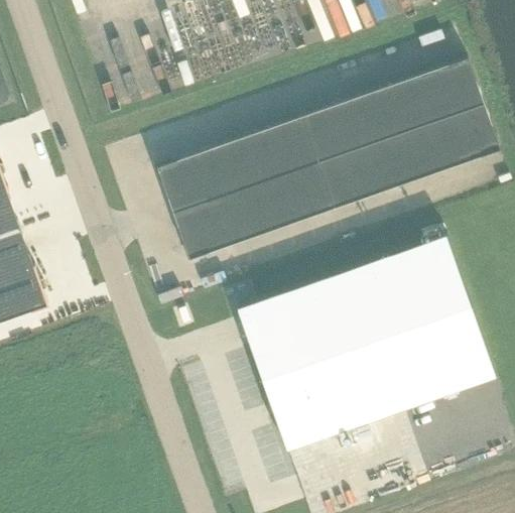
[(444,117),(483,104),(467,57),(428,72),(444,117)]
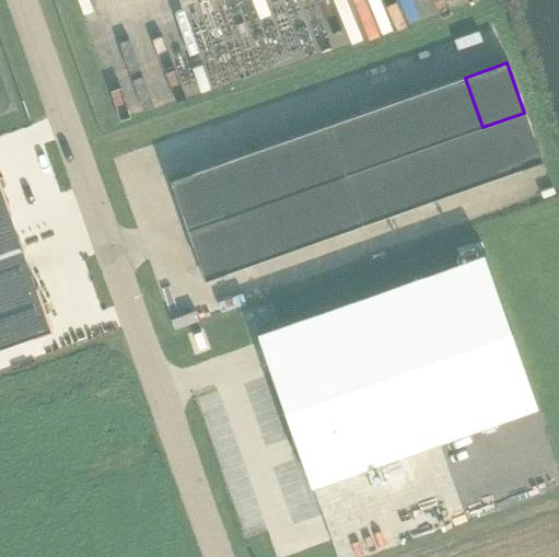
[(442,85),(459,136),(482,127),(465,78),(442,85)]
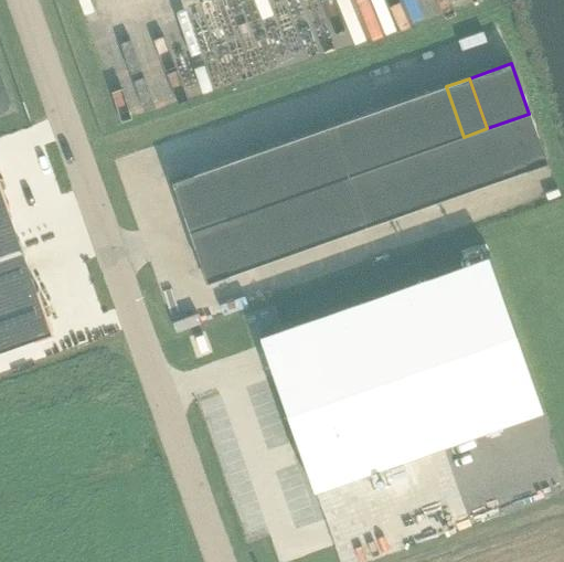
[(464,137),(446,86),(423,95),(440,145),(464,137)]
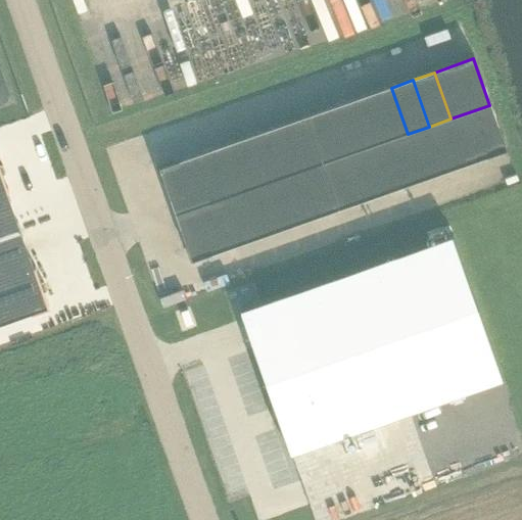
[(370,95),(386,142),(408,134),(391,88),(370,95)]
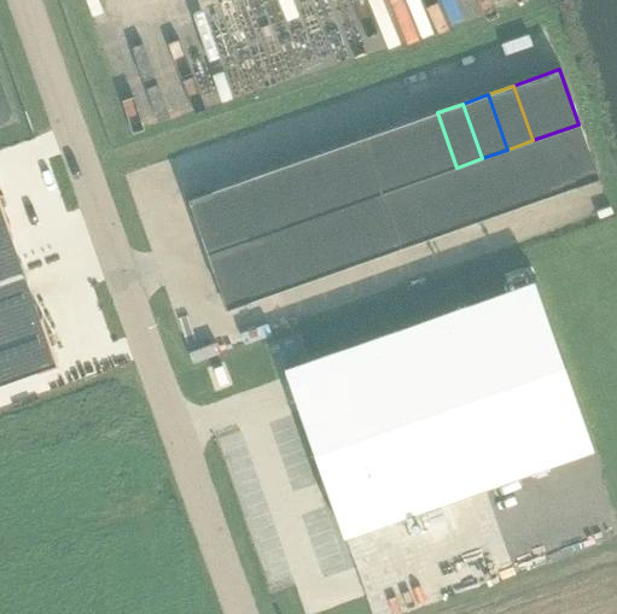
[(457,168),(437,112),(411,121),(430,176),(457,168)]
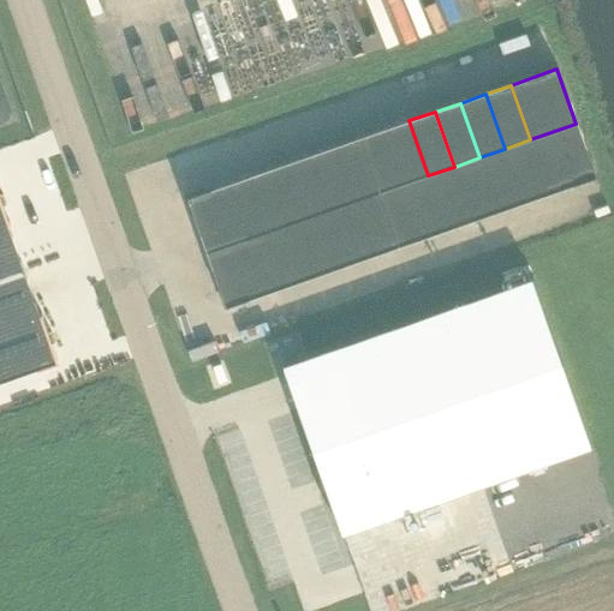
[(383,130),(403,184),(428,175),(409,120),(383,130)]
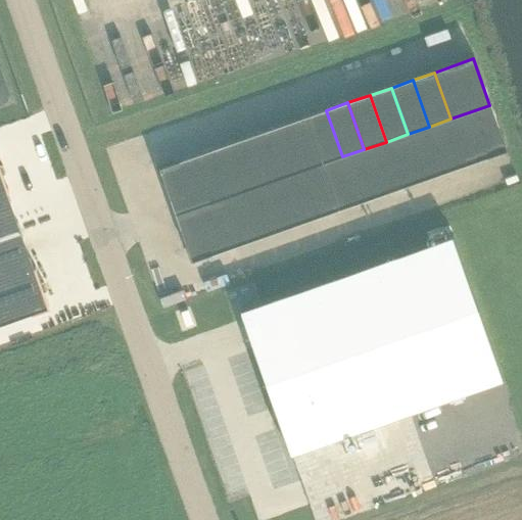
[(489,105),(451,119),(467,166),(506,151),(489,105)]
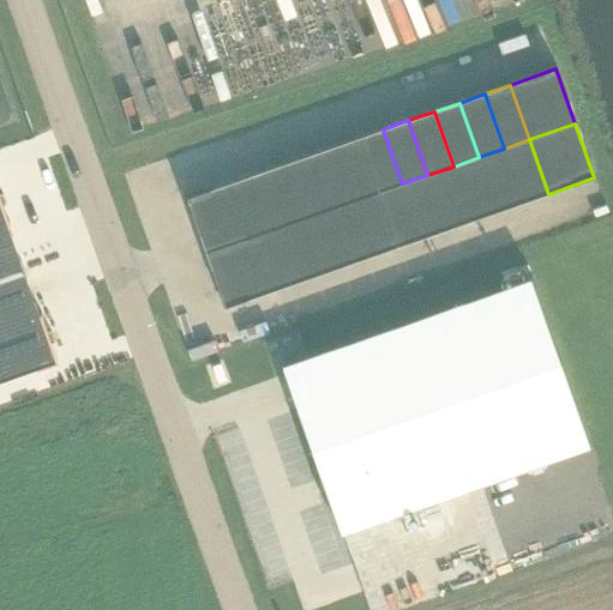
[(402,183),(383,130),(358,138),(377,193),(402,183)]
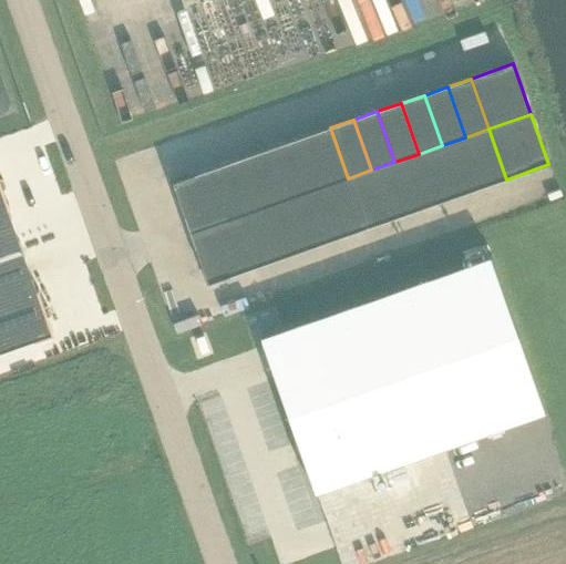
[(348,178),(330,127),(307,136),(325,186),(348,178)]
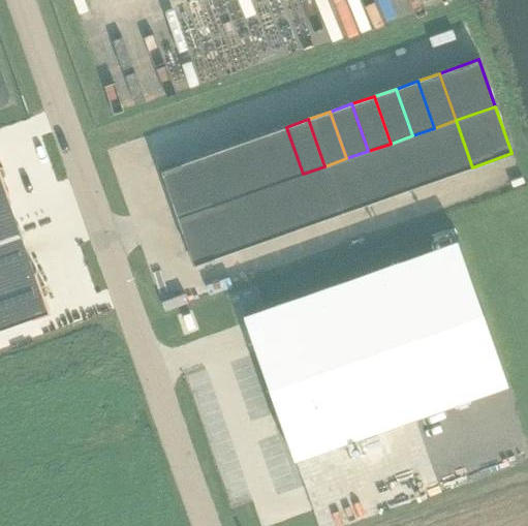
[(434,128),(451,175),(472,167),(456,120),(434,128)]
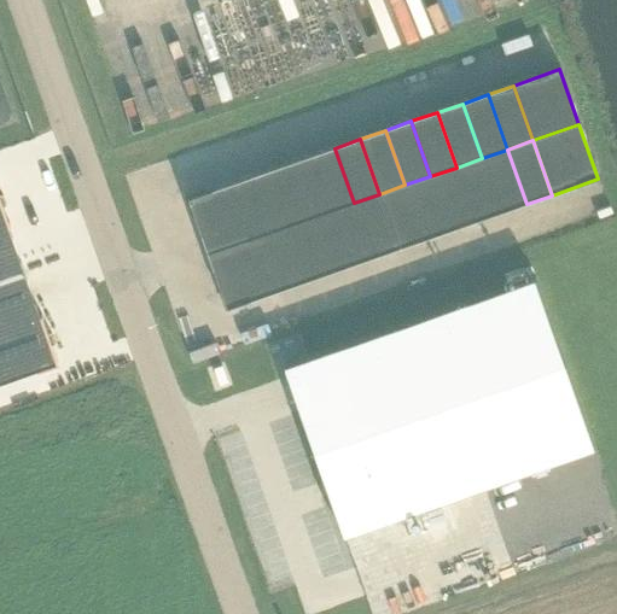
[(309,157),(329,212),(354,203),(335,148),(309,157)]
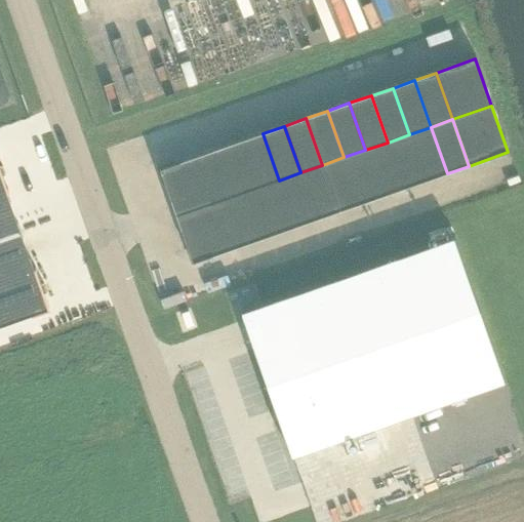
[(409,134),(426,182),(447,173),(431,127),(409,134)]
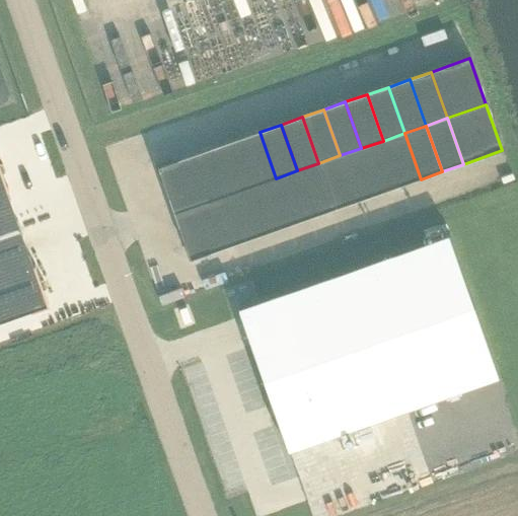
[(276,178),(260,132),(238,140),(254,186),(276,178)]
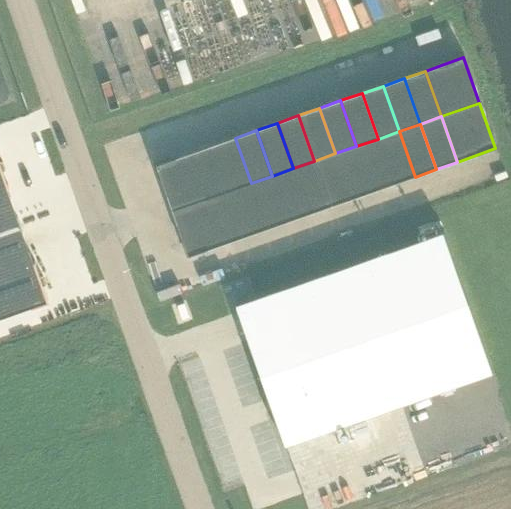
[(378,139),(394,184),(415,177),(399,131),(378,139)]
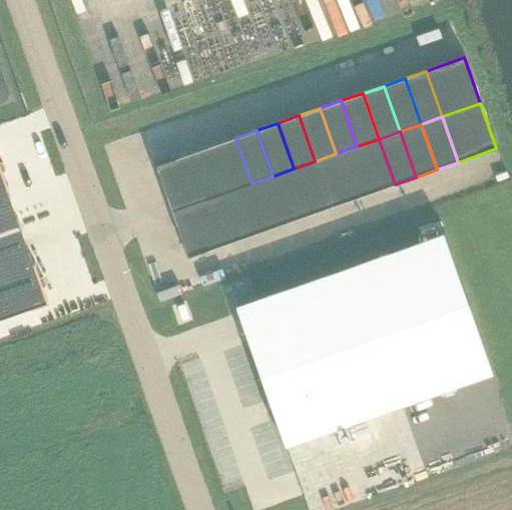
[(251,183),(235,138),(214,145),(230,191),(251,183)]
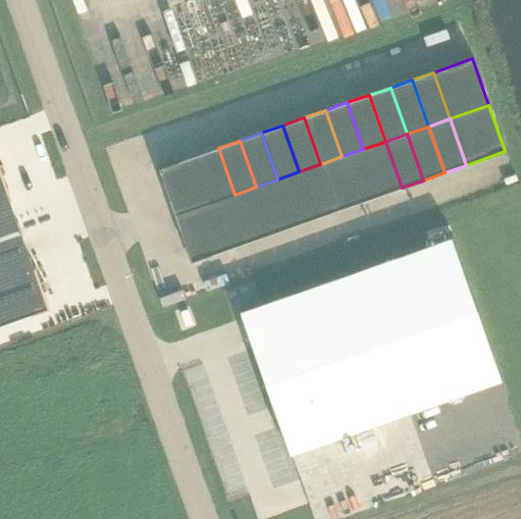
[(363,149),(379,195),(402,188),(385,142),(363,149)]
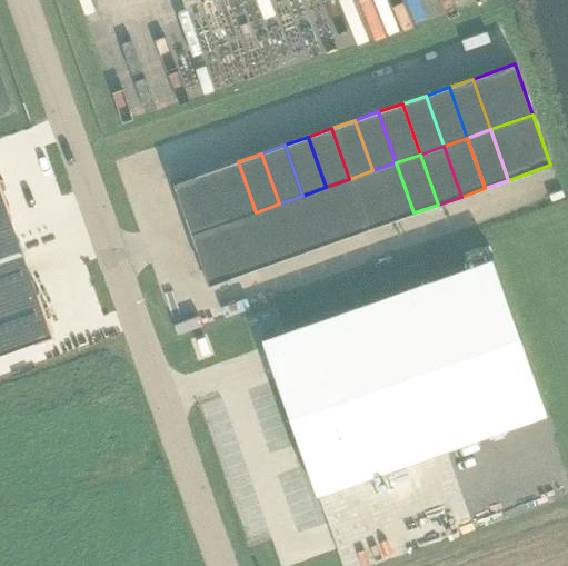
[(238,161),(215,170),(232,220),(256,212),(238,161)]
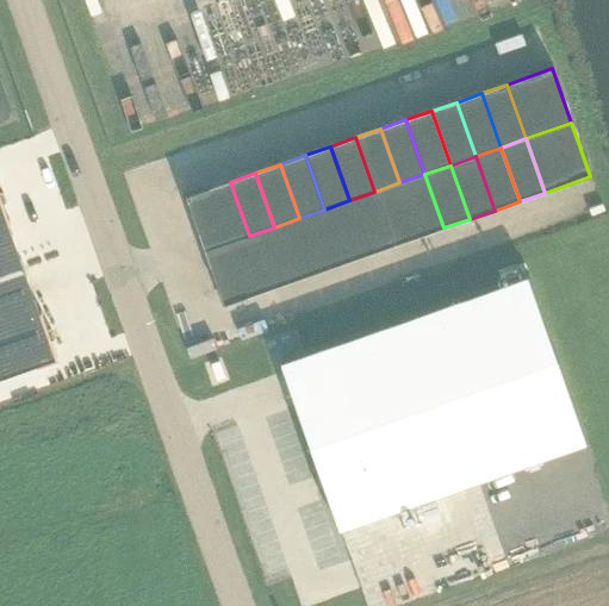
[(399,182),(418,237),(443,227),(424,174),(399,182)]
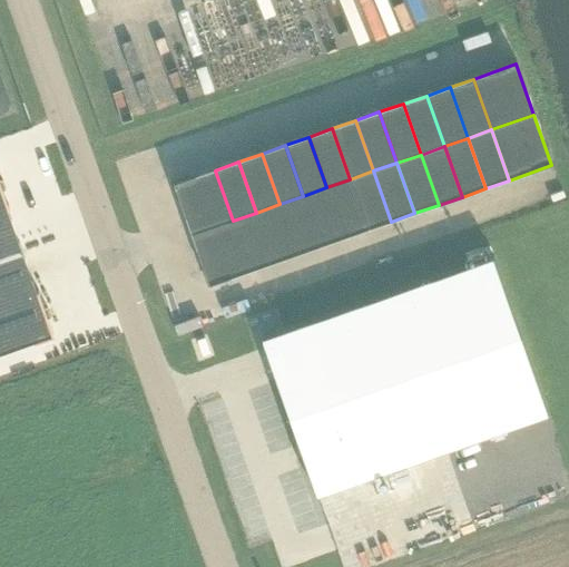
[(233,221),(215,170),(173,185),(190,235),(233,221)]
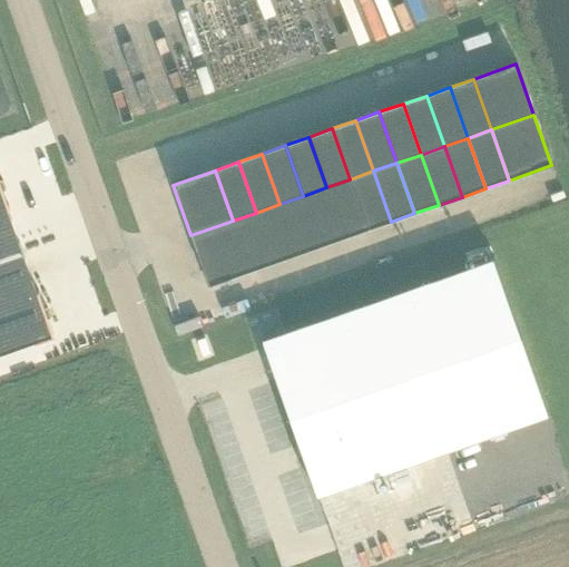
[(350,179),(368,230),(391,222),(373,170),(350,179)]
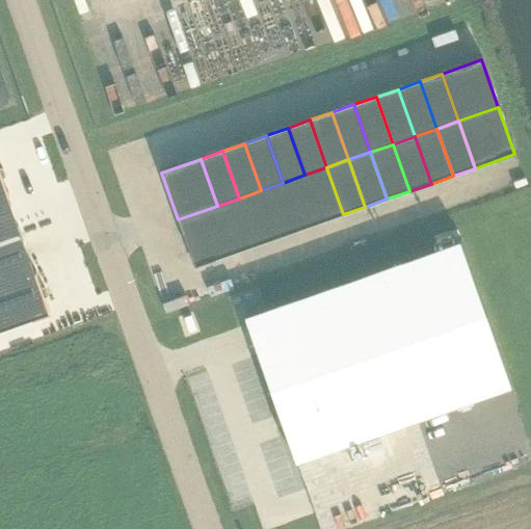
[(326,167),(304,175),(321,222),(343,214),(326,167)]
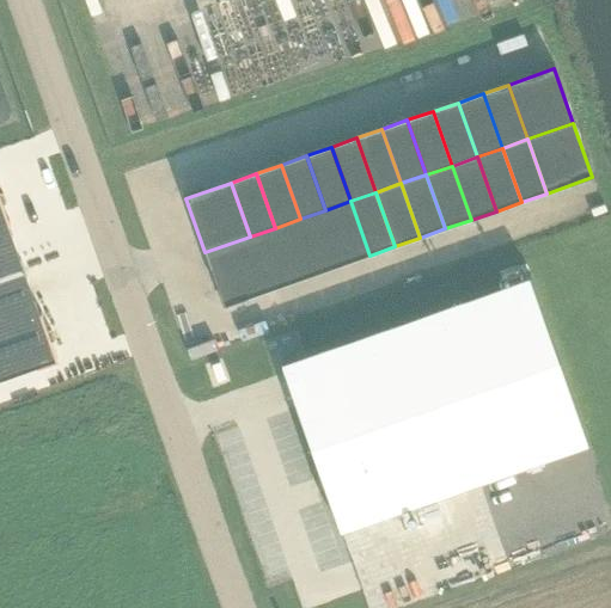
[(325,210),(344,264),(370,256),(350,201),(325,210)]
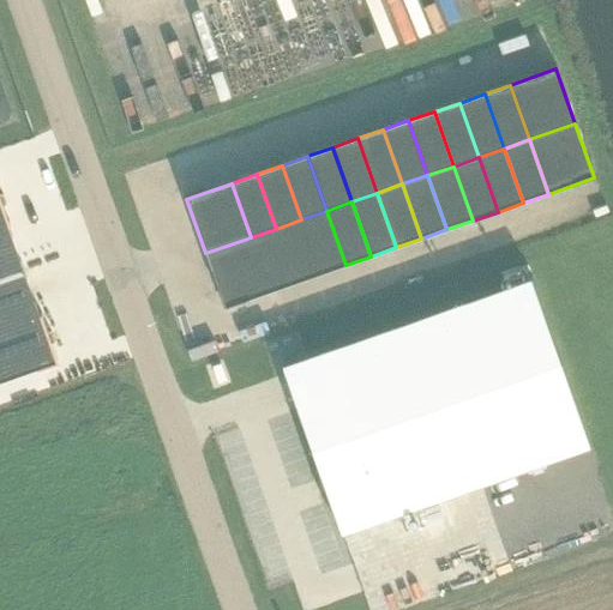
[(0,279),(23,271),(0,207),(0,279)]
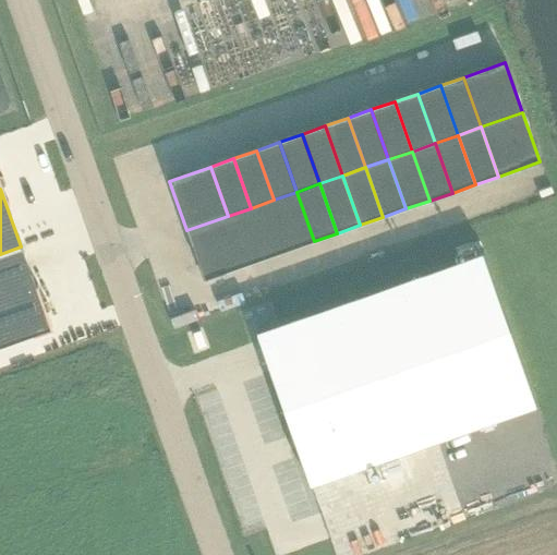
[(297,192),(274,200),(291,250),(314,241),(297,192)]
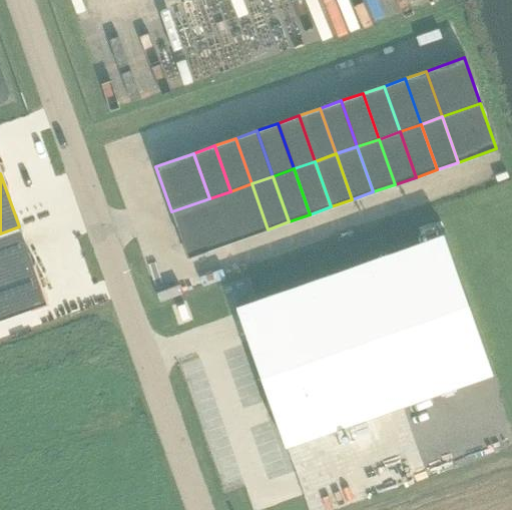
[(251,183),(230,191),(246,236),(268,229),(251,183)]
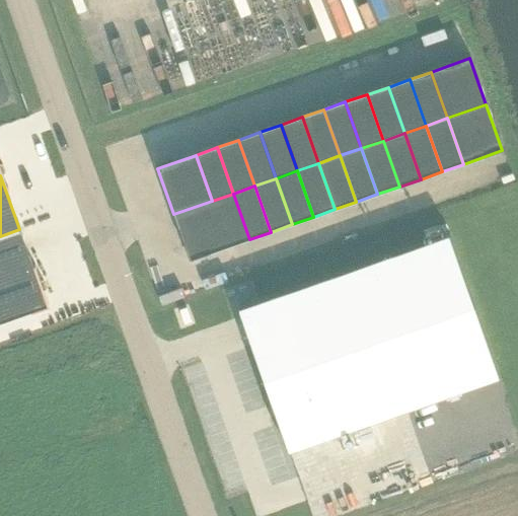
[(233,194),(212,201),(228,247),(249,239),(233,194)]
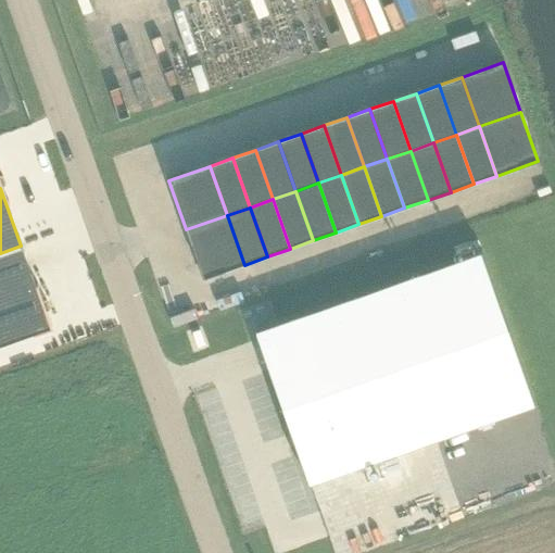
[(227,215),(186,229),(203,279),(244,265),(227,215)]
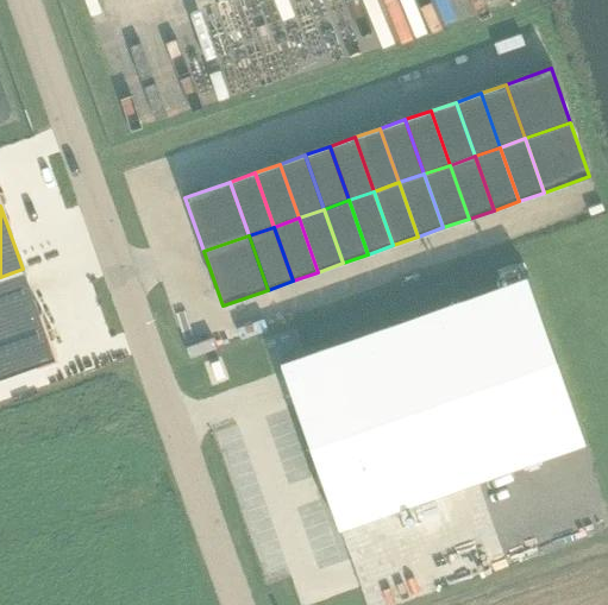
[(23,269),(0,277),(0,378),(54,359),(23,269)]
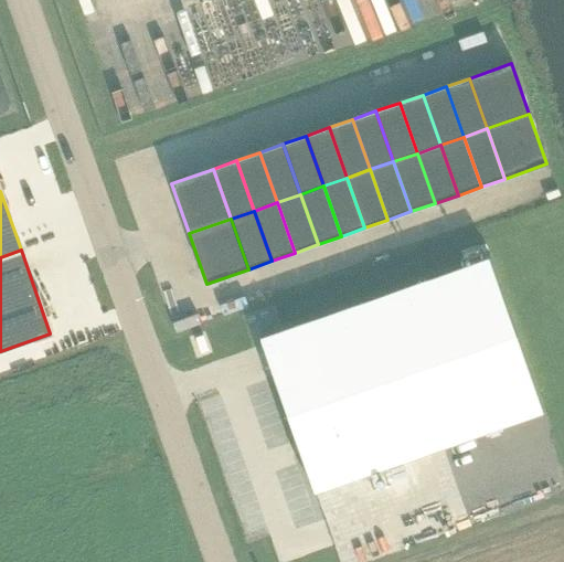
[(486,251),(256,331),(309,485),(540,403),(486,251)]
